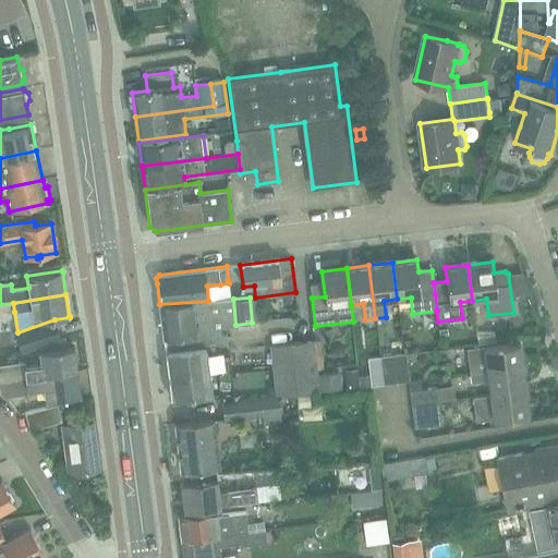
[(208,301),(159,304),(166,354),(171,399),(172,400),(193,398),(222,393),(223,402),(234,401),(225,326),(231,326),(235,325),(233,299),(231,300),(208,301)]
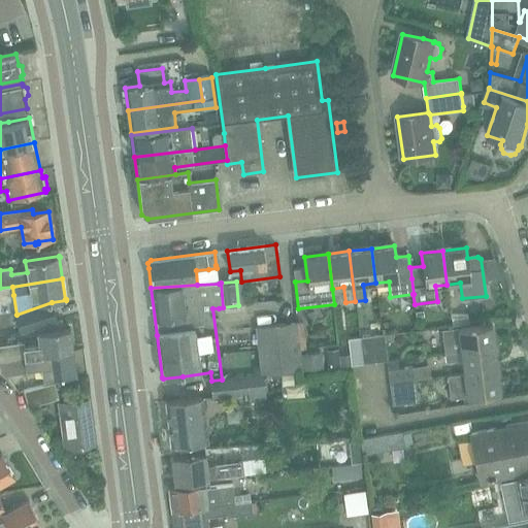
[(241,310),(261,310),(261,298),(241,297),(241,310)]
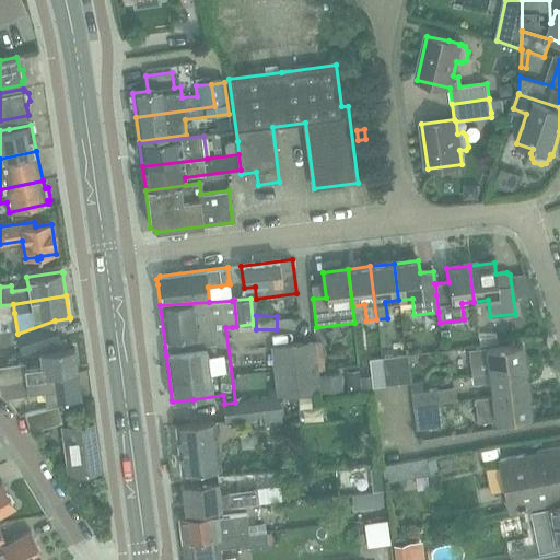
[(18,334),(15,334),(22,353),(39,347),(51,342),(61,340),(55,321),(18,334)]
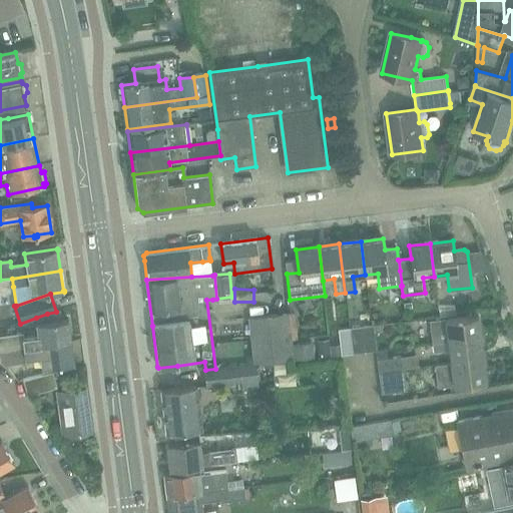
[(0,351),(39,346),(71,342),(68,320),(61,321),(59,311),(56,312),(47,314),(47,316),(36,319),(38,336),(23,338),(23,334),(0,336),(0,351)]
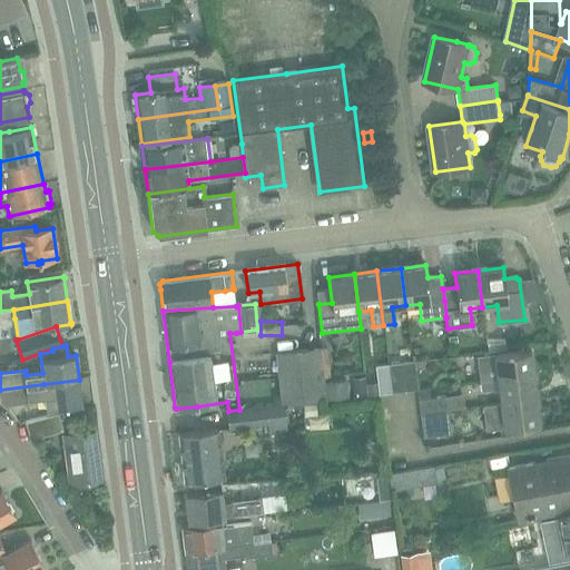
[(281,404),(325,399),(320,350),(275,354),(281,404)]
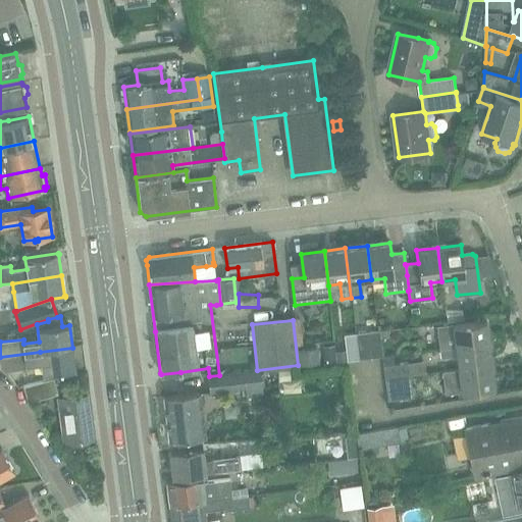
[(437,327),(440,350),(488,344),(486,321),(446,325),(437,327)]
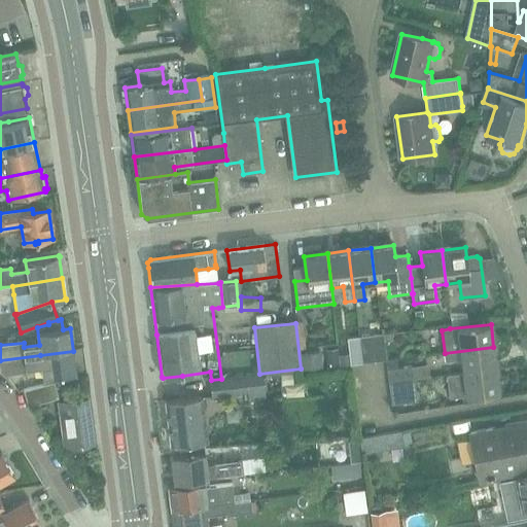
[(384,335),(372,336),(375,361),(387,360),(384,335)]
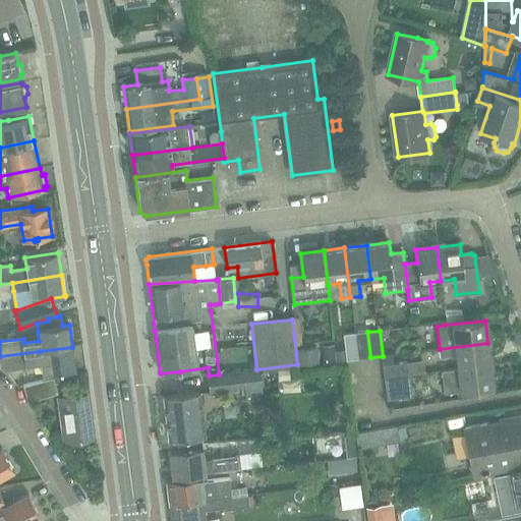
[(367,332),(355,334),(358,358),(370,357),(367,332)]
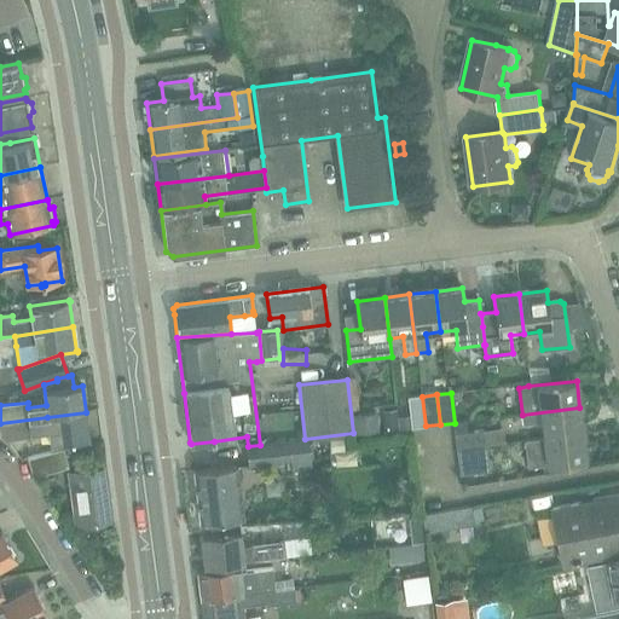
[(426,426),(422,397),(409,398),(412,428),(426,426)]
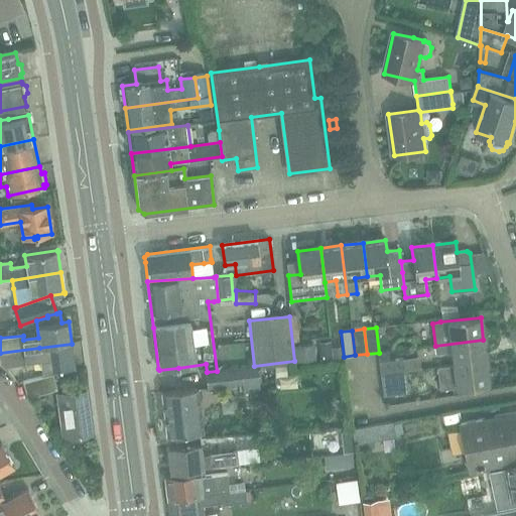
[(453,353),(455,365),(486,361),(483,340),(435,346),(436,355),(453,353)]
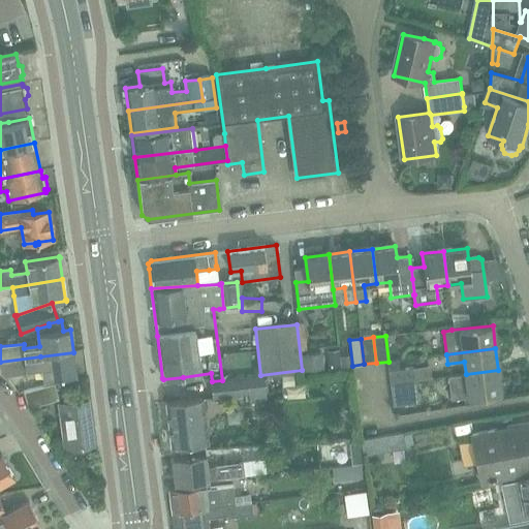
[(40,356),(0,362),(0,365),(1,372),(4,376),(28,373),(27,370),(42,368),(43,380),(76,375),(73,352),(40,356)]
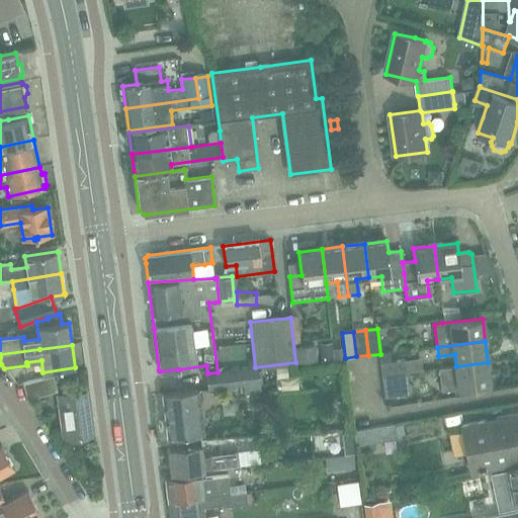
[(297,348),(299,362),(317,360),(316,346),(297,348)]
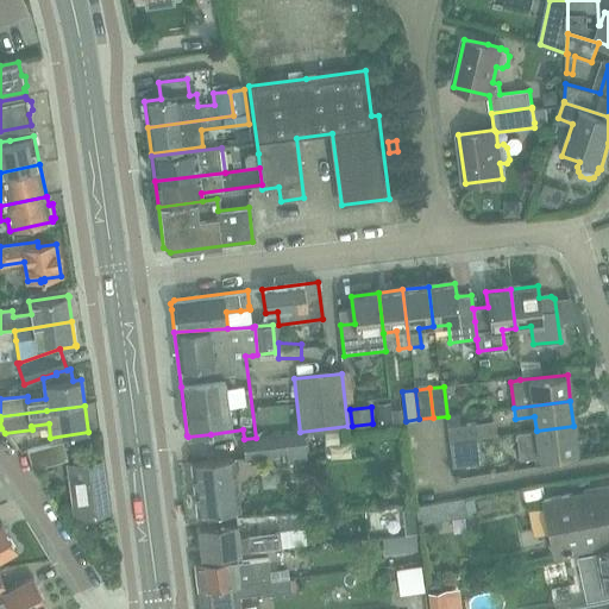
[(481,438),(478,424),(447,427),(450,441),(481,438)]
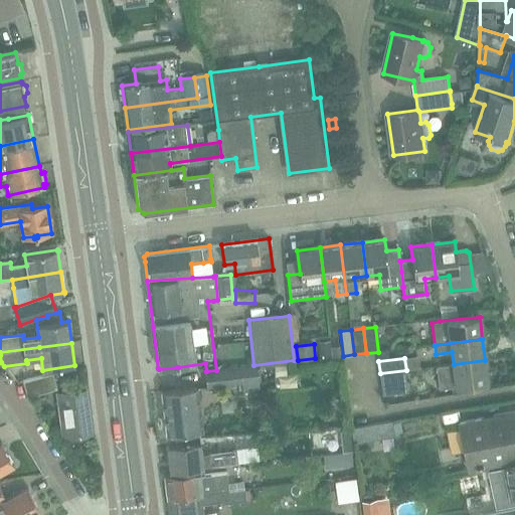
[(485,360),(454,364),(454,366),(438,368),(441,388),(488,382),(485,360)]
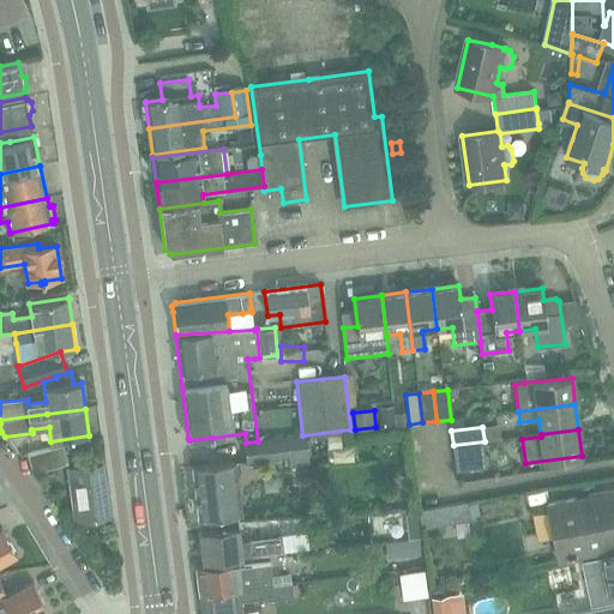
[(290,464),(306,462),(302,437),(258,441),(246,443),(247,462),(289,457),(290,464)]
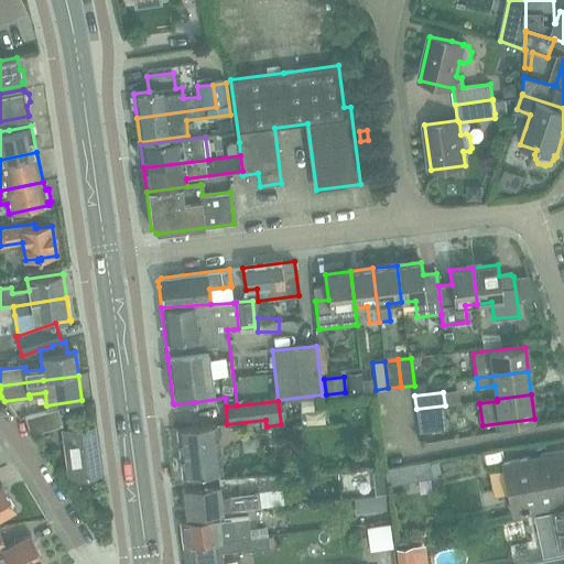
[(447,430),(445,405),(416,409),(420,433),(447,430)]
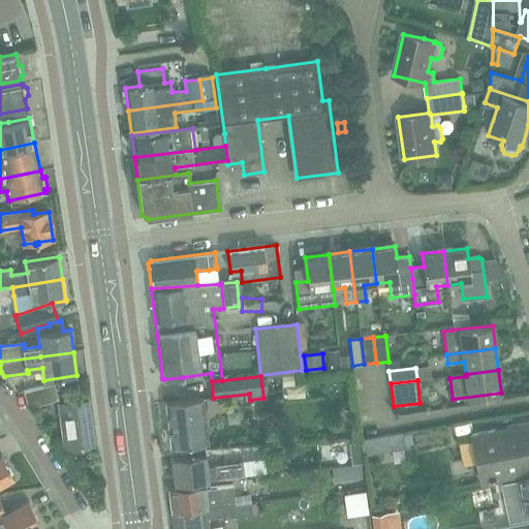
[(23,392),(28,408),(59,400),(54,383),(23,392)]
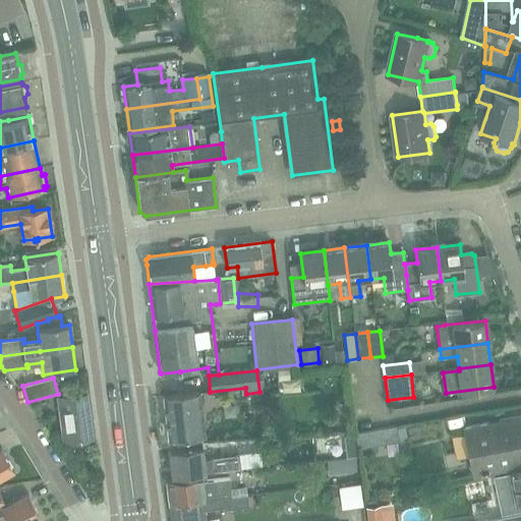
[(199,392),(183,394),(163,396),(168,440),(205,436),(199,392)]
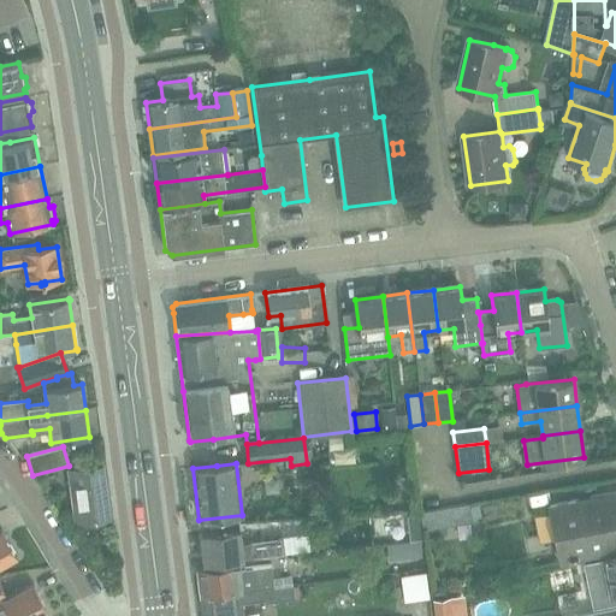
[(69,471),(75,521),(110,517),(102,466),(69,471)]
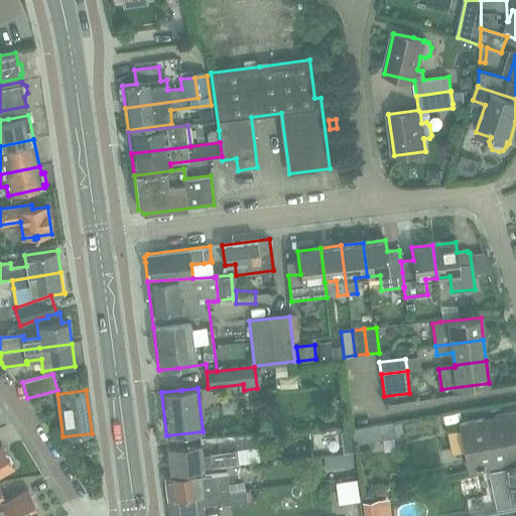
[(482,421),(462,425),(460,425),(470,471),(515,461),(515,422),(484,429),(482,421)]
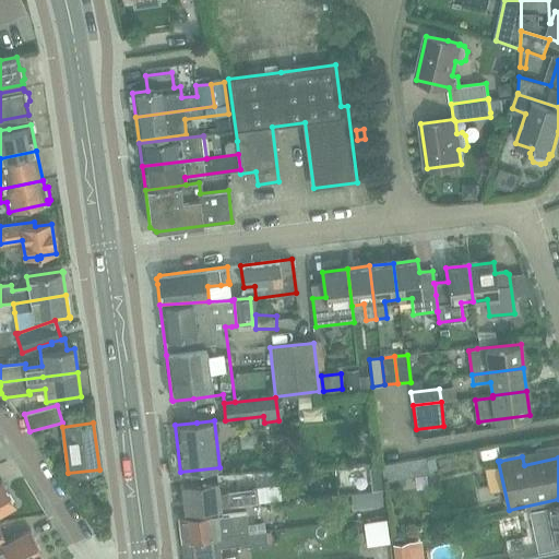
[(382,465),(384,482),(429,474),(426,458),(382,465)]
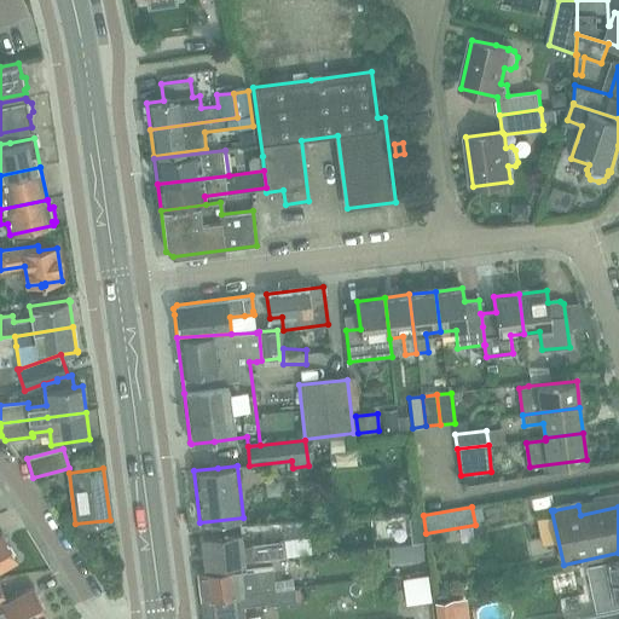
[(241,531),(201,536),(204,566),(229,563),(283,557),(300,555),(299,539),(282,542),(253,545),(243,547),(241,531)]
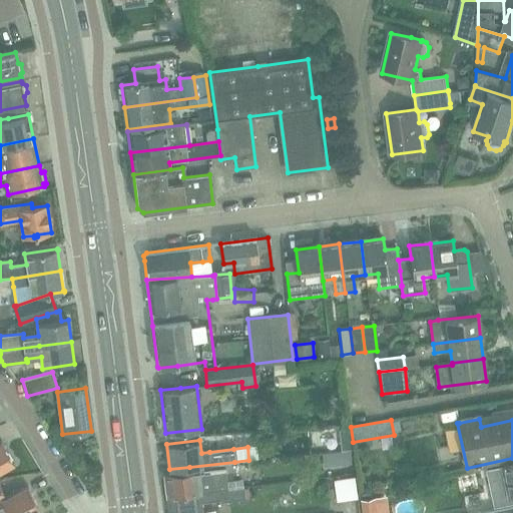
[(0,472),(14,464),(1,441),(0,441),(0,472)]
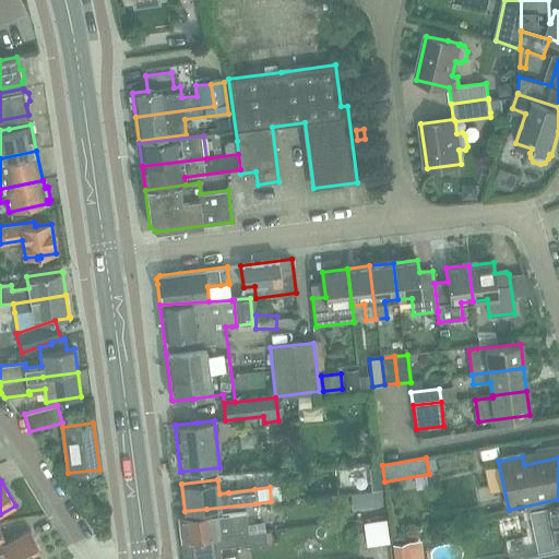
[(548,508),(531,511),(539,550),(558,545),(558,503),(547,507),(548,508)]
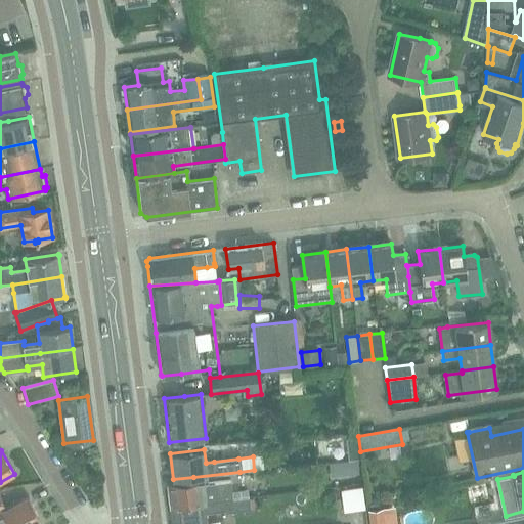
[(167,484),(170,508),(249,498),(249,497),(233,499),(231,481),(204,484),(204,480),(187,481),(167,484)]
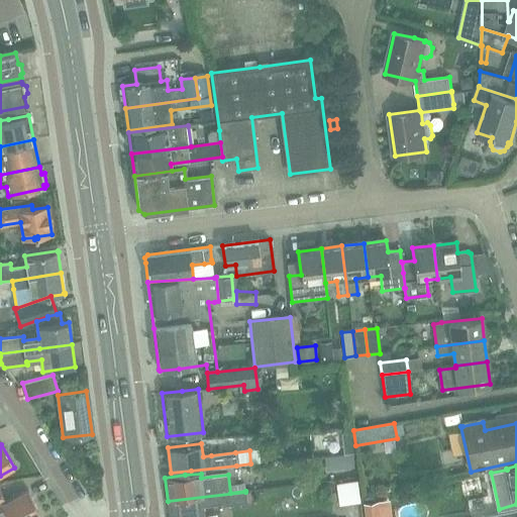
[(357,480),(336,483),(339,505),(360,502),(357,480)]
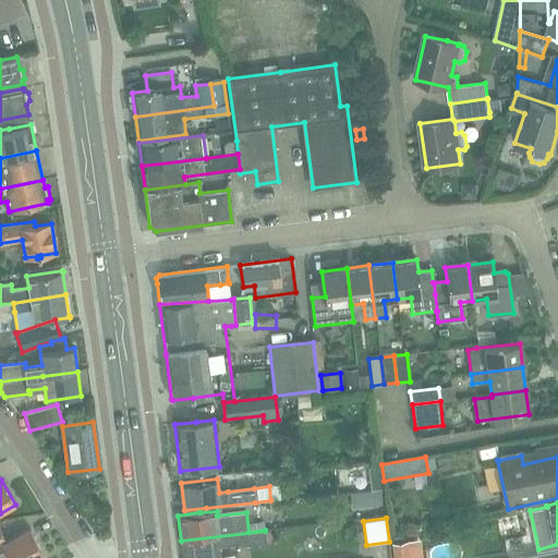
[(0,530),(0,557),(38,557),(44,556),(31,530),(5,542),(0,530)]
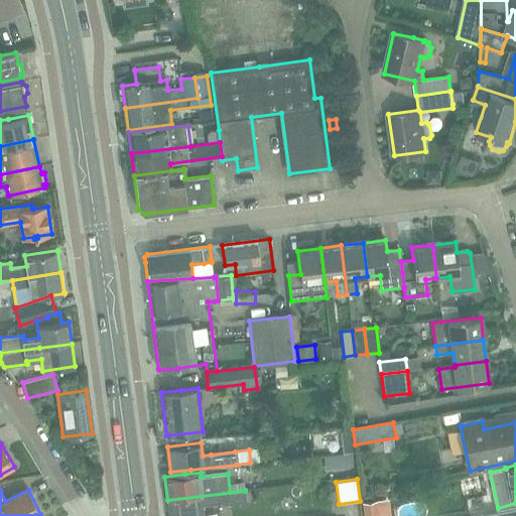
[(167,500),(169,515),(204,515),(203,505),(222,503),(222,505),(247,502),(245,491),(167,500)]
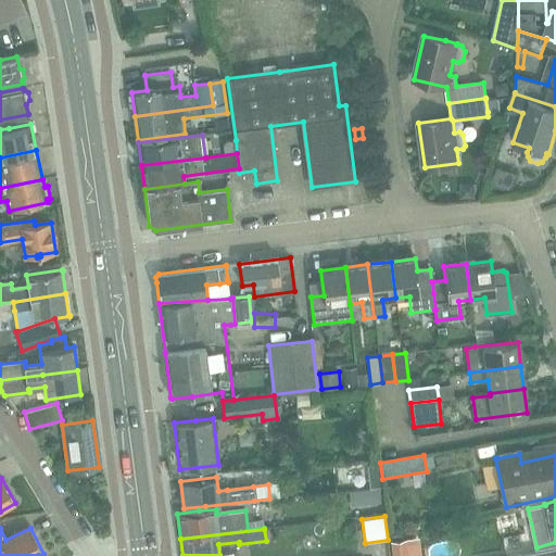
[(239,555),(251,555),(250,544),(238,545),(239,555)]
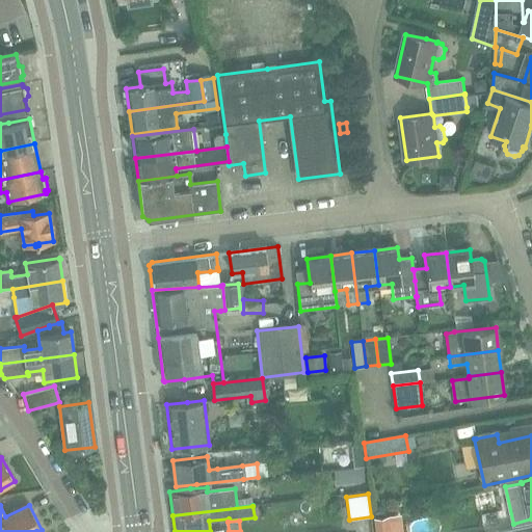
[(511,531),(531,531),(531,523),(511,528),(511,531)]
